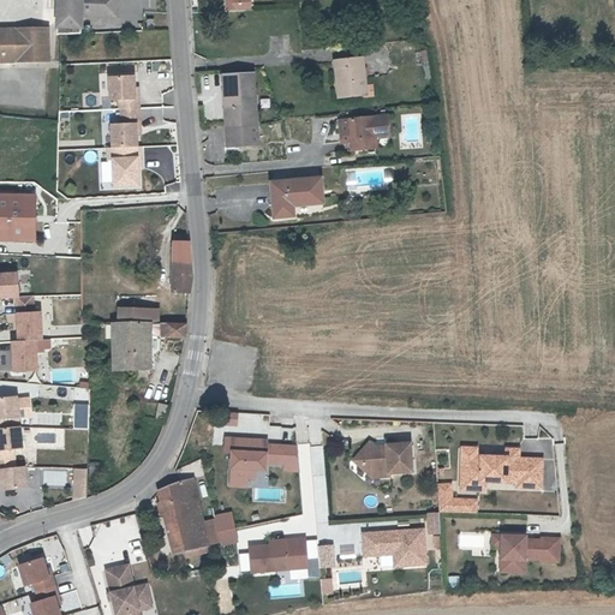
[(57,0),(57,36),(82,34),(83,16),(82,0),(57,0)]
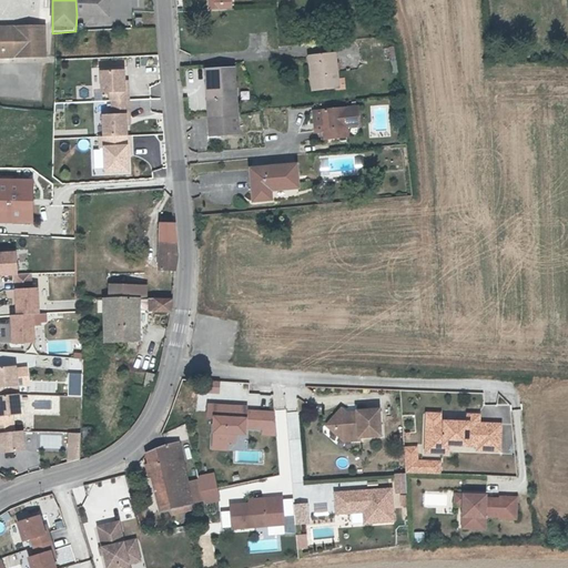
[(109,0),(75,0),(77,14),(109,16),(109,0)]
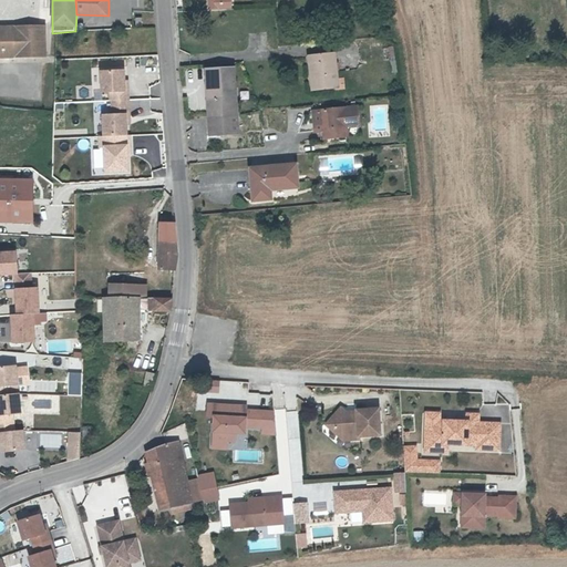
[(40,29),(40,57),(44,57),(42,26),(0,26),(0,32),(11,32),(11,29),(40,29)]
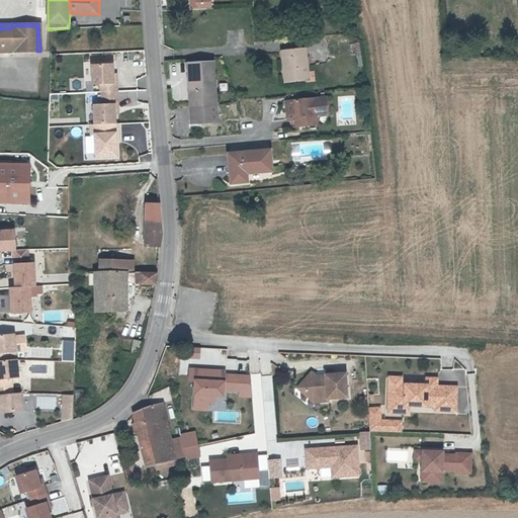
[(0,53),(36,52),(36,26),(10,26),(10,29),(0,29),(0,53)]
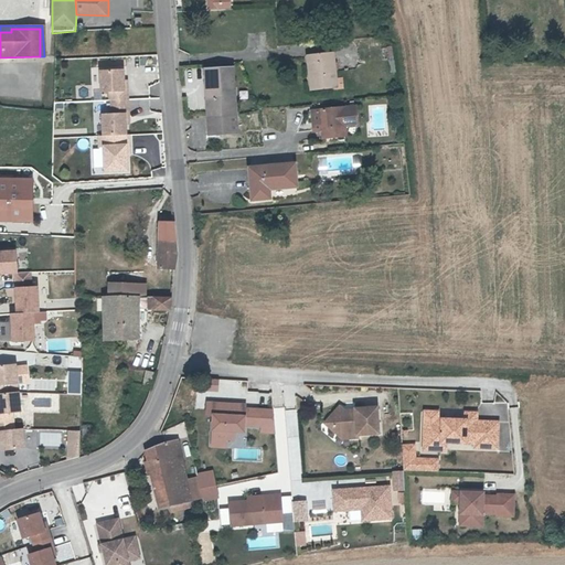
[(302,56),(304,66),(310,66),(312,89),(332,87),(329,54),(302,56)]
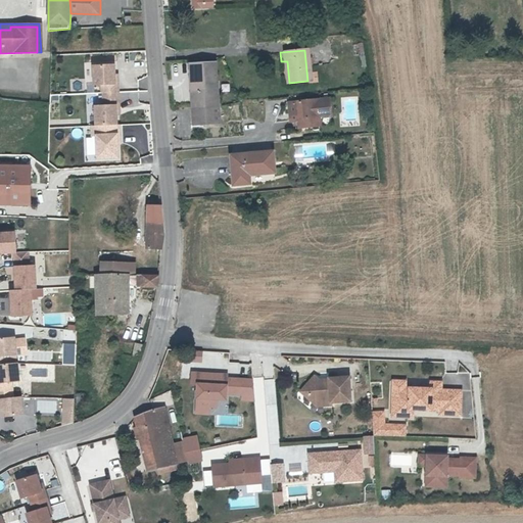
[(193,107),(218,106),(216,61),(190,63),(193,107)]
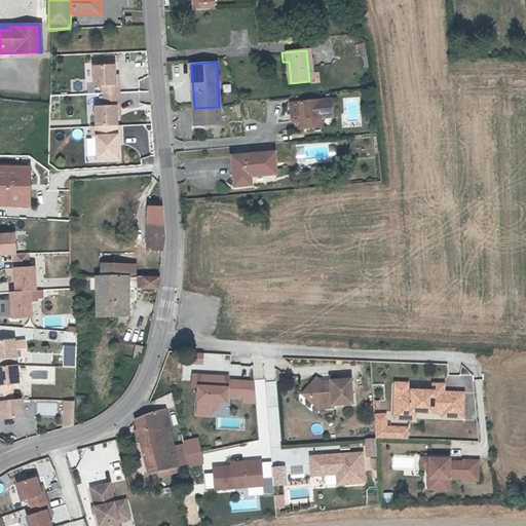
[(121,92),(120,64),(96,65),(97,85),(102,85),(102,92),(121,92)]
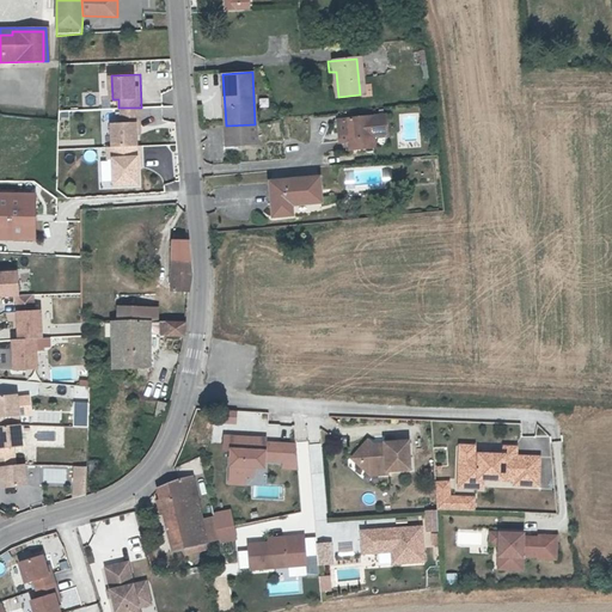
[(99,124),(104,126),(108,116),(81,103),(71,126),(93,136),(99,124)]
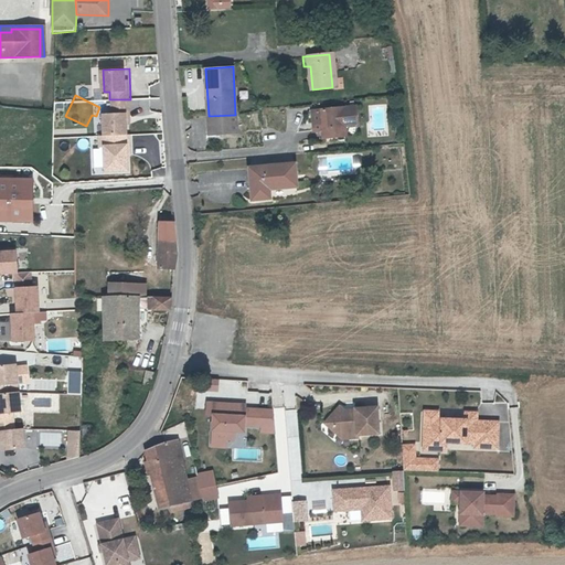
[(356,107),(319,110),(321,130),(321,139),(345,136),(345,128),(358,127),(356,107)]
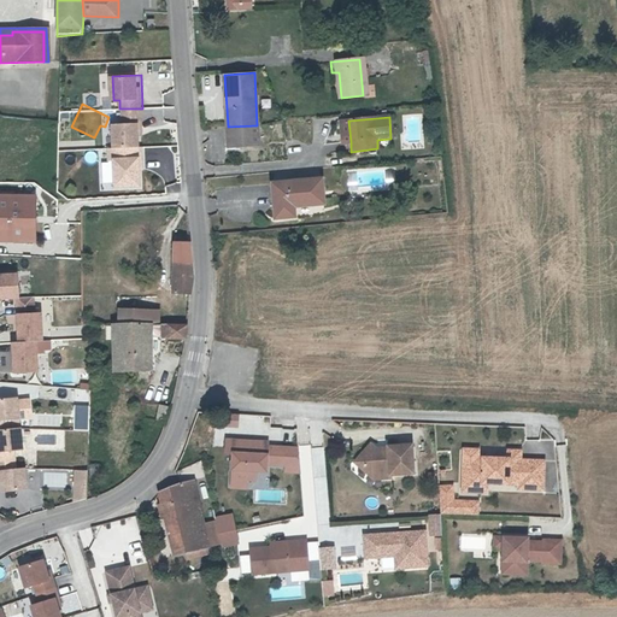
[(100,125),(94,137),(99,140),(105,127),(100,125)]
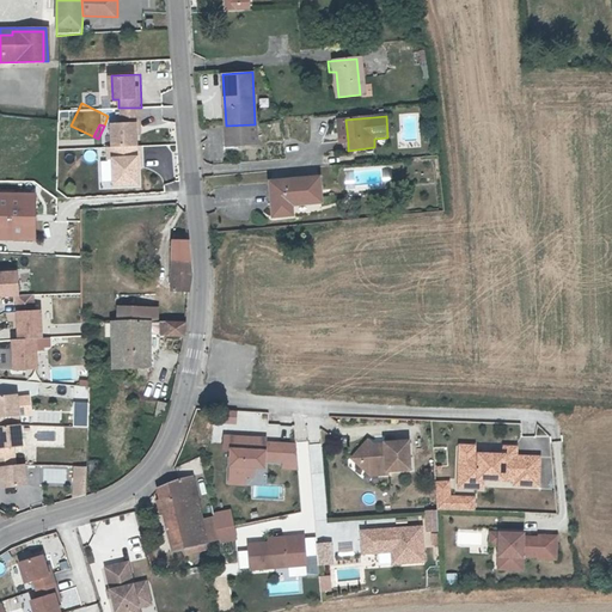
[(255,124),(226,126),(227,145),(256,144),(255,124)]
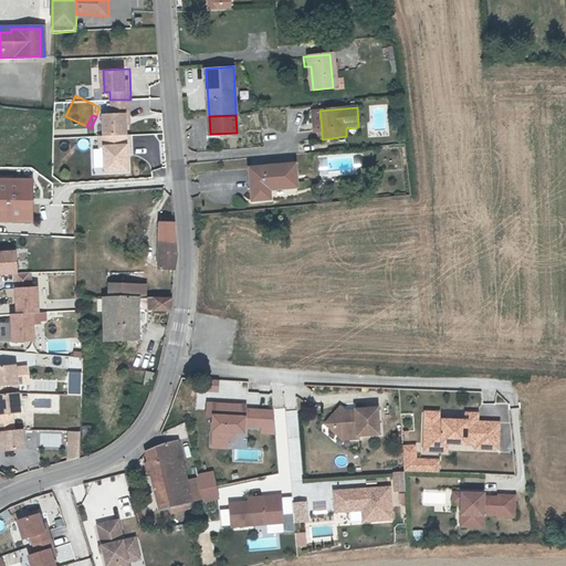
[(271,189),(297,187),(297,165),(252,168),(254,200),(271,199),(271,189)]
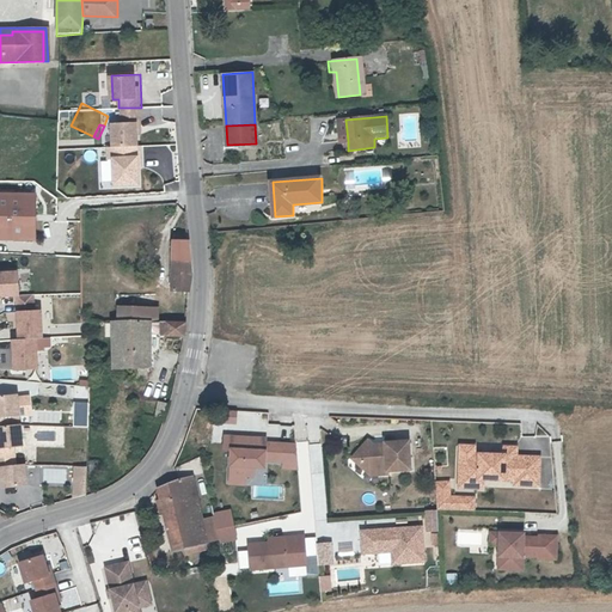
[(32,215),(32,197),(0,196),(0,238),(25,239),(25,215),(32,215)]
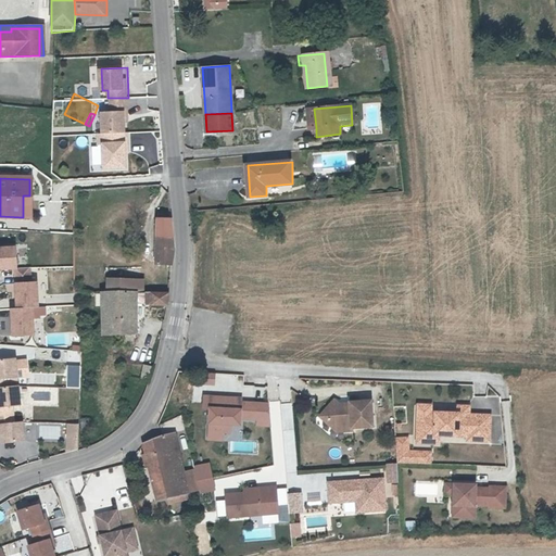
[(156,263),(172,265),(174,244),(173,243),(173,241),(172,230),(171,218),(159,218),(156,263)]
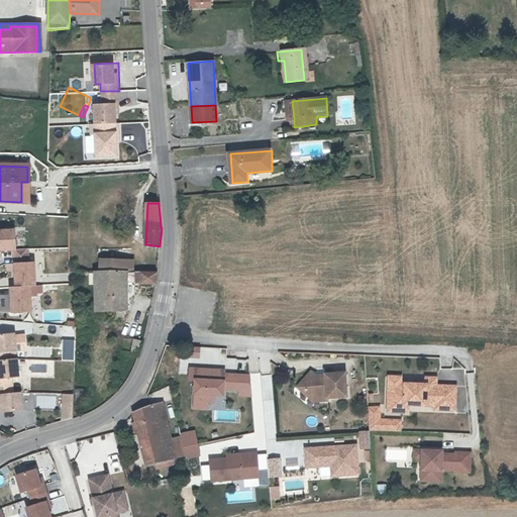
[(0,249),(14,249),(21,249),(19,227),(0,228),(0,249)]
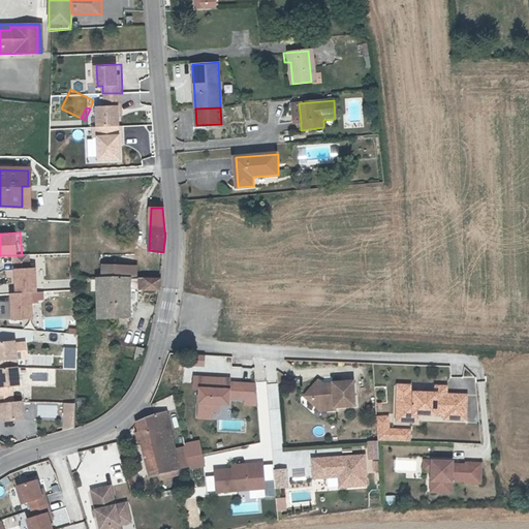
[(18,270),(18,293),(36,292),(41,291),(40,266),(31,267),(31,255),(22,255),(14,255),(16,271),(18,270)]
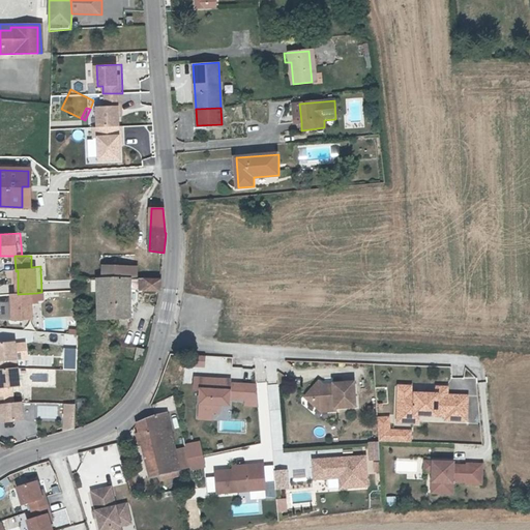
[(128,278),(137,278),(137,266),(100,266),(101,278),(128,278)]
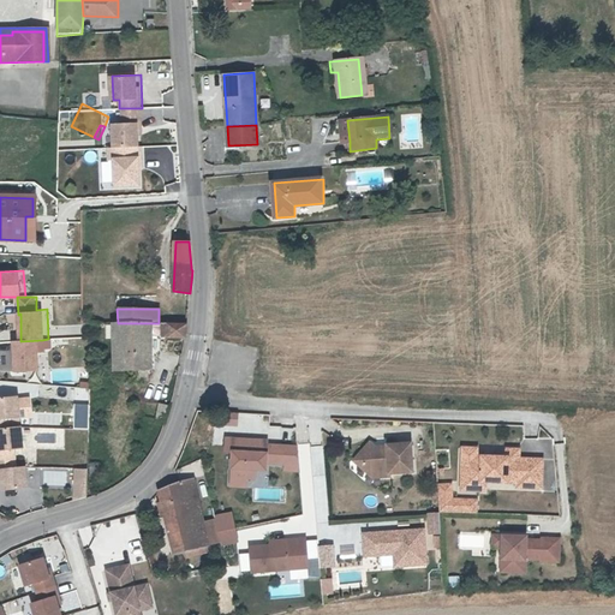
[(112,370),(132,370),(148,371),(150,371),(150,336),(159,336),(161,329),(161,323),(160,323),(159,323),(149,323),(118,323),(113,323),(112,370)]
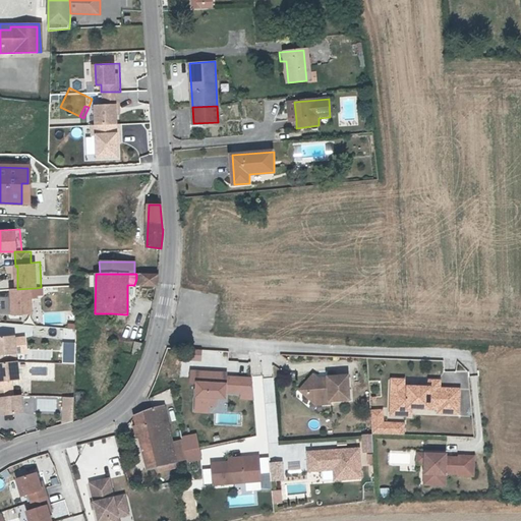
[(158,274),(140,274),(141,285),(157,285),(157,284),(158,274)]
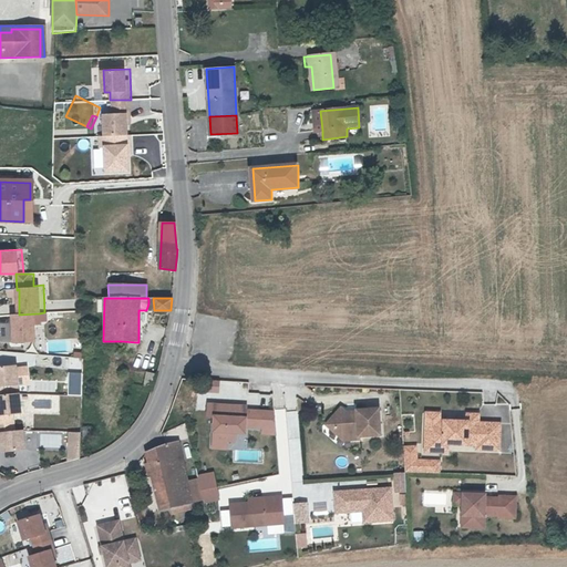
[(40,341),(39,313),(19,315),(14,315),(16,342),(40,341)]
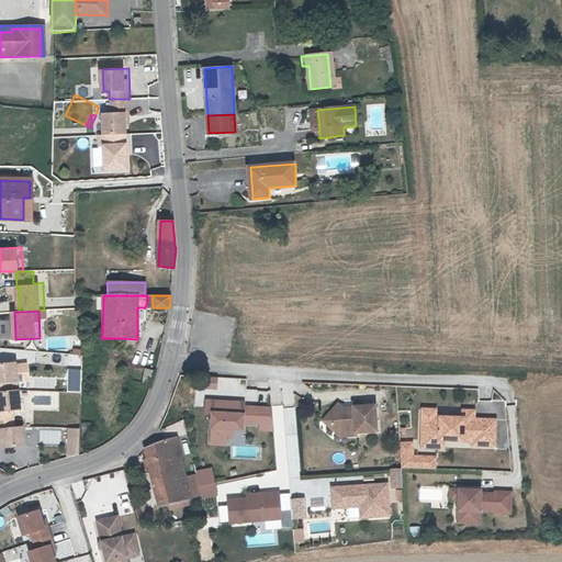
[(0,392),(12,392),(12,382),(23,381),(21,362),(0,362),(0,392)]
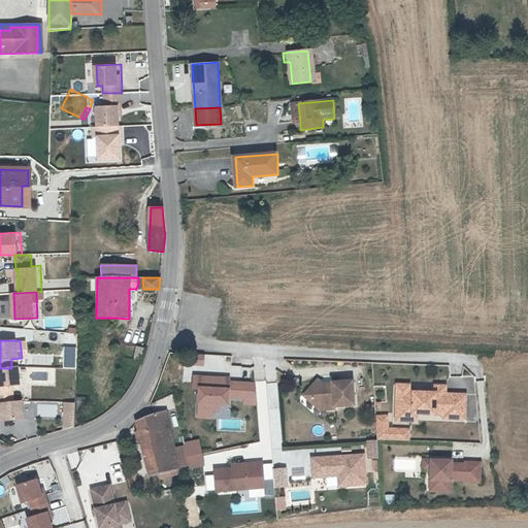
[(141,348),(134,345),(131,359),(139,360),(141,348)]
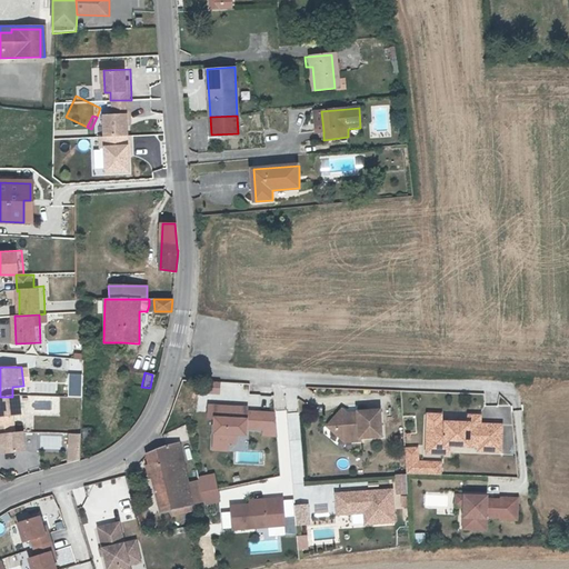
[(67,385),(66,401),(78,403),(80,386),(67,385)]
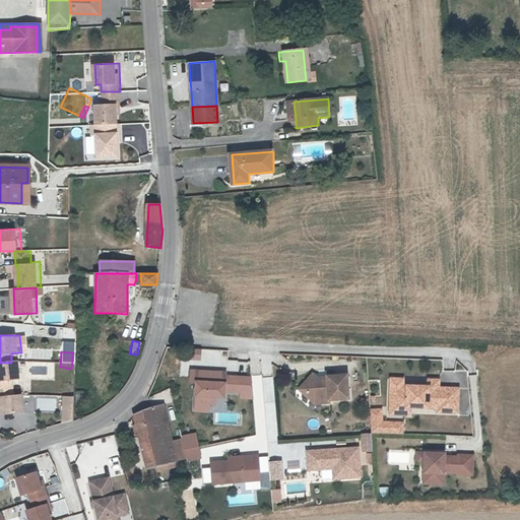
[(0,363),(0,388),(15,388),(14,380),(24,379),(22,362),(11,363),(0,363)]
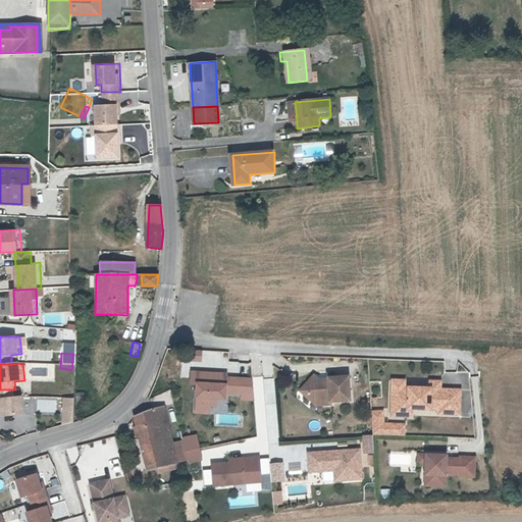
[(230,371),(192,371),(192,384),(200,384),(200,398),(197,398),(196,414),(212,415),(212,406),(219,407),(220,400),(231,400),(231,396),(241,396),(242,400),(256,401),(254,375),(230,375),(230,371)]
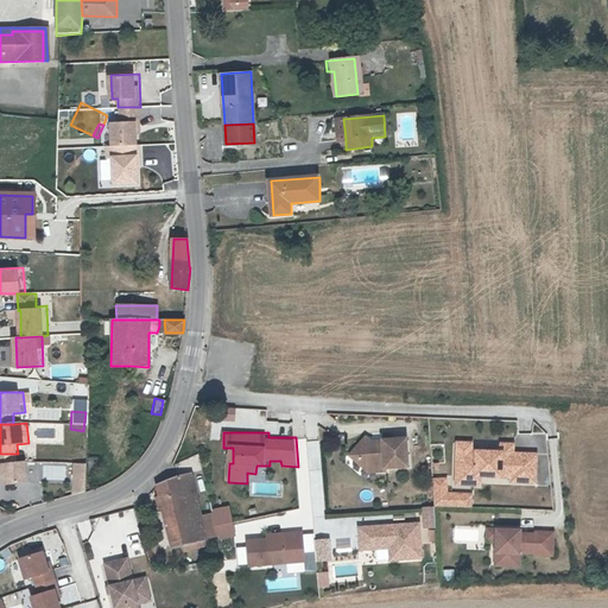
[(371,473),(375,473),(375,462),(363,462),(356,456),(369,439),(367,438),(352,456),(371,473)]
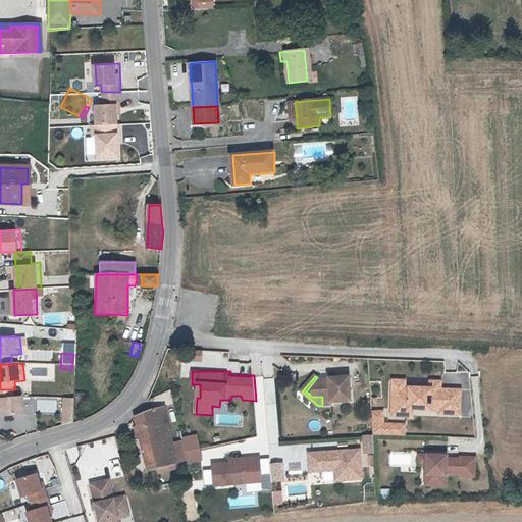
[(322,397),(322,406),(332,406),(332,403),(352,402),(350,378),(330,379),(330,382),(323,382),(317,377),(306,392),(312,397),(322,397)]
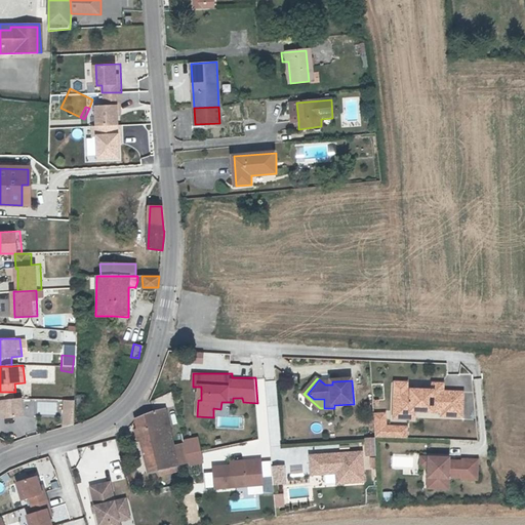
[(444,391),(444,382),(433,382),(433,389),(408,389),(408,381),(396,381),(396,389),(395,409),(443,411),(443,414),(463,415),(465,391),(444,391)]
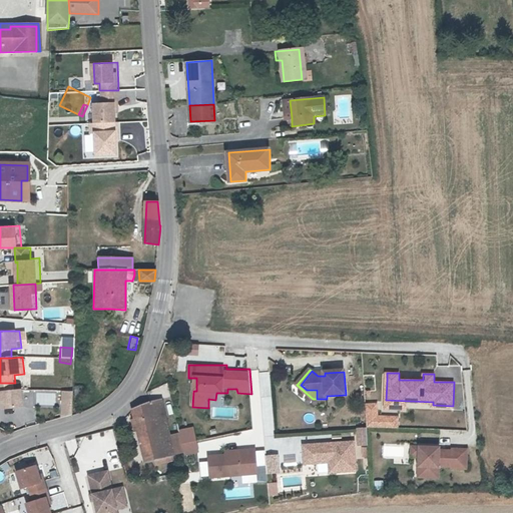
[(0,383),(0,400),(3,400),(4,408),(27,407),(25,388),(16,389),(16,383),(15,383),(0,383)]
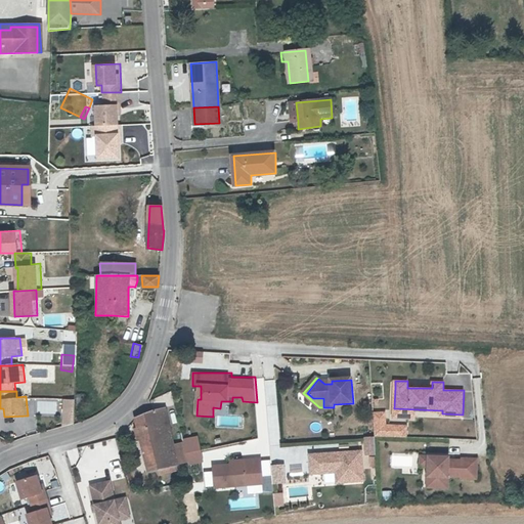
[(374,416),(376,438),(406,439),(406,428),(386,428),(385,415),(374,416)]
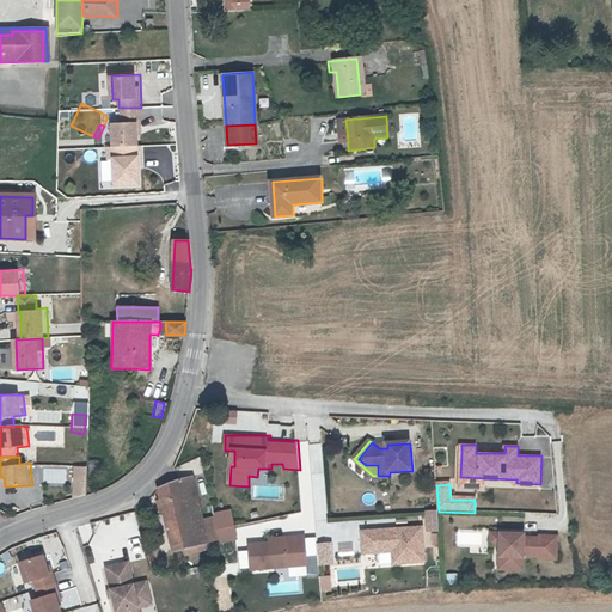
[(215,515),(202,519),(207,542),(220,538),(215,515)]
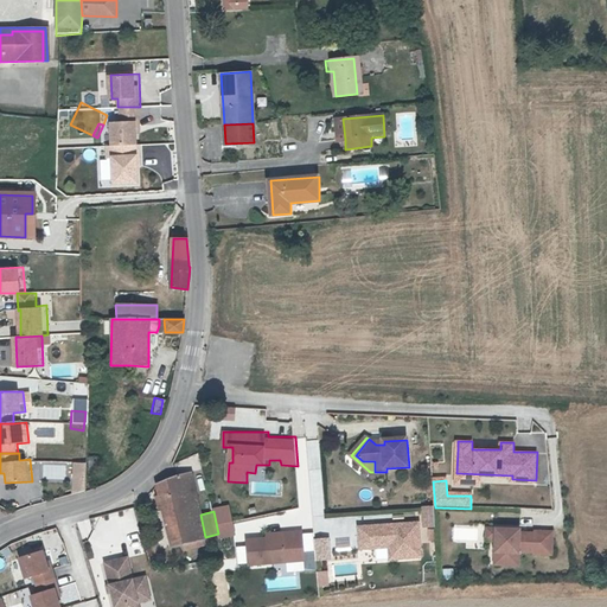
[(391,561),(422,558),(421,524),(394,526),(395,529),(390,529),(390,526),(360,529),(362,550),(390,549),(391,561)]
